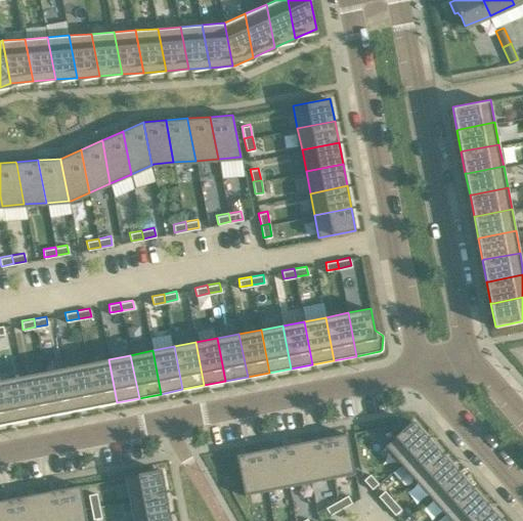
[(117,402),(109,359),(87,363),(95,406),(117,402)]
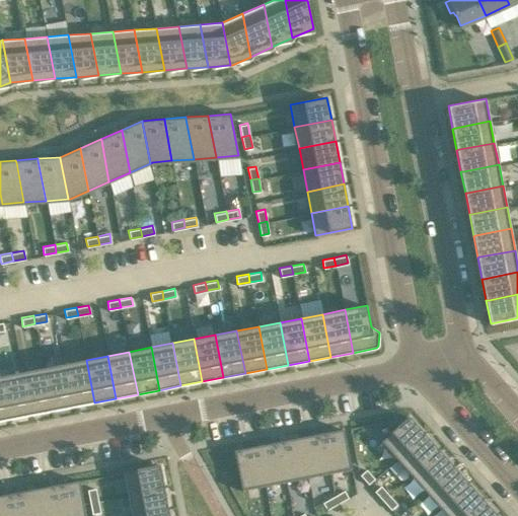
[(94,402),(86,360),(65,364),(73,407),(94,402)]
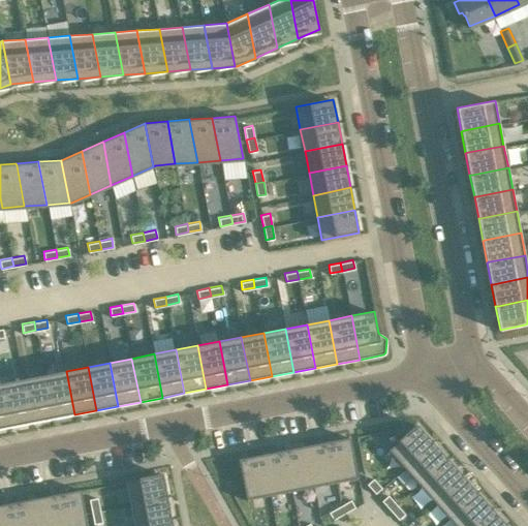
[(74,414),(66,371),(44,375),(53,419),(74,414)]
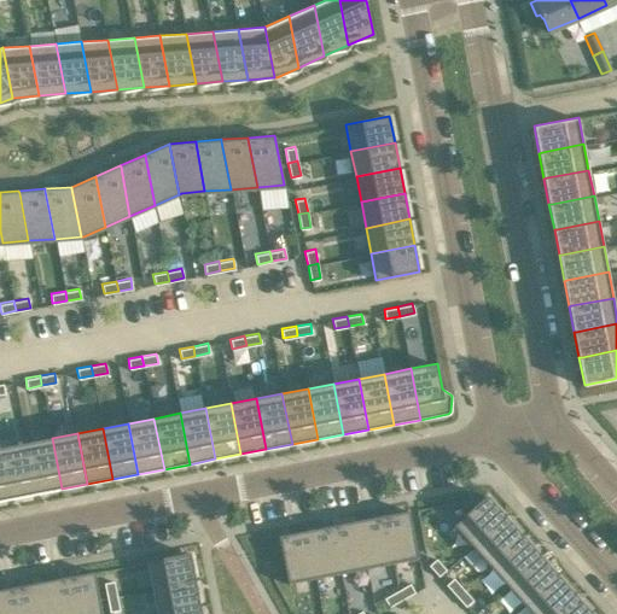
[(62,489),(52,438),(25,443),(36,493),(62,489)]
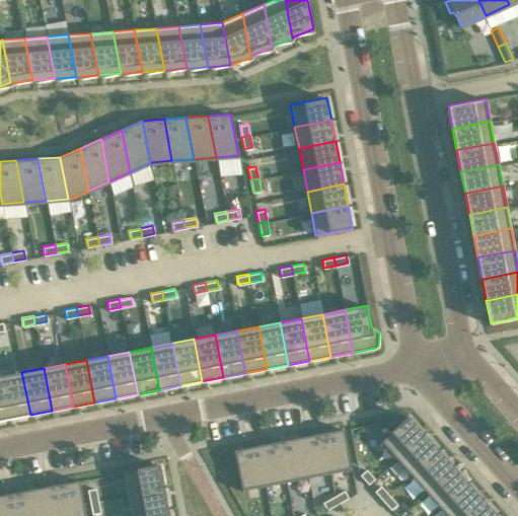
[(8,419),(30,415),(21,372),(0,376),(8,419)]
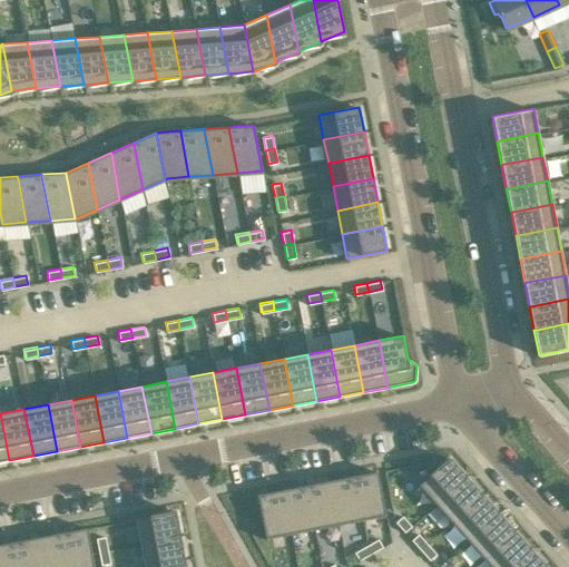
[(0,462),(9,460),(0,413),(0,462)]
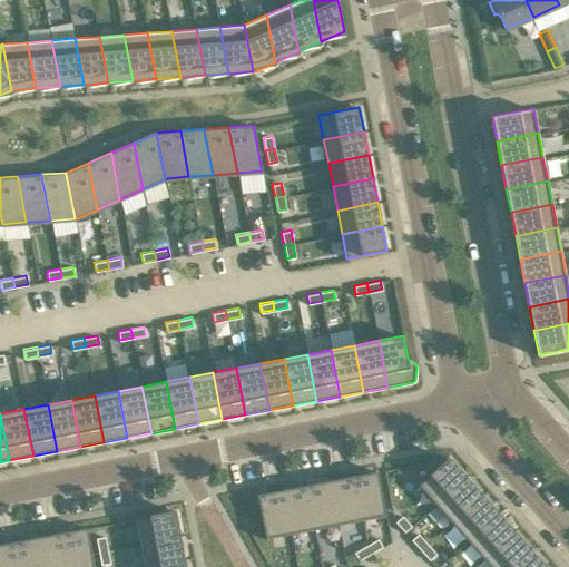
[(434,502),(466,476),(449,457),(419,485),(434,502)]
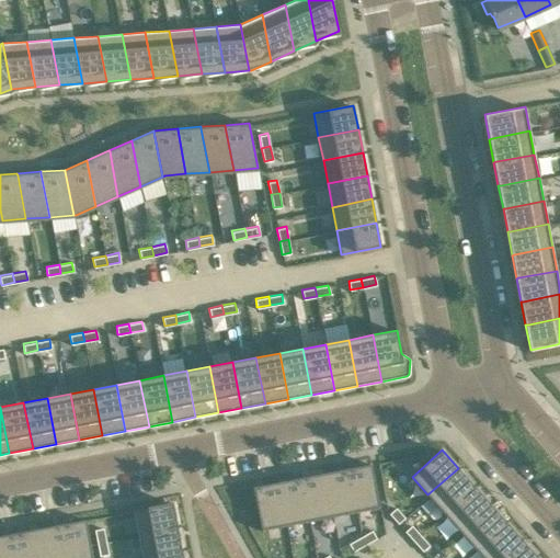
[(372,464),(347,468),(355,511),(379,507),(372,464)]
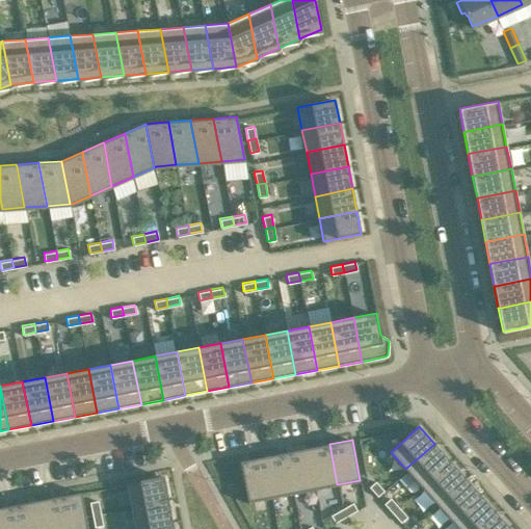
[(307,448),(315,488),(337,484),(329,444),(307,448)]
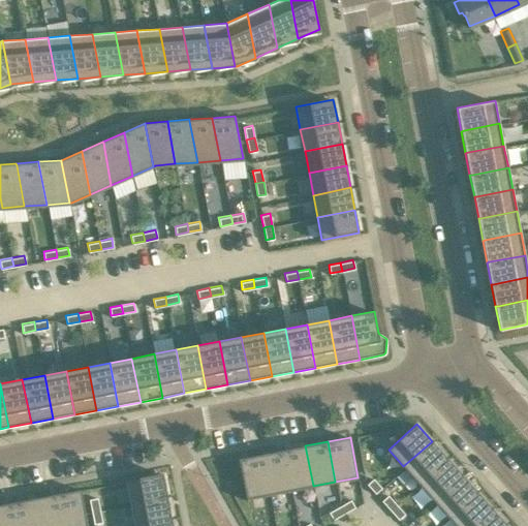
[(446,458),(432,441),(403,466),(418,484),(446,458)]
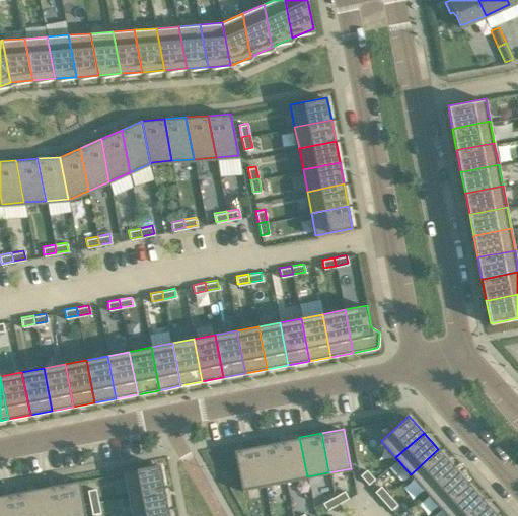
[(278,441),(286,482),(307,476),(299,437),(278,441)]
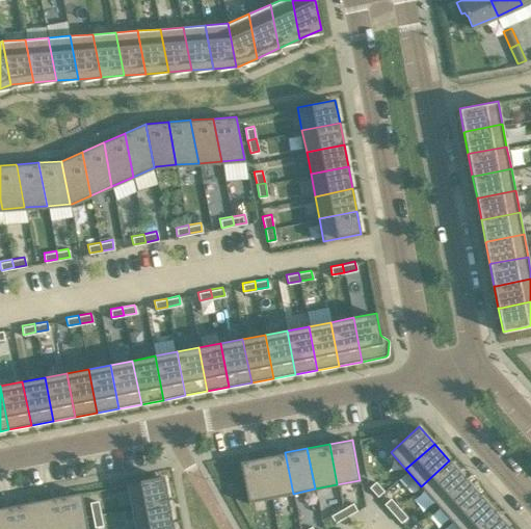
[(293,494),(285,452),(263,456),(270,498),(293,494)]
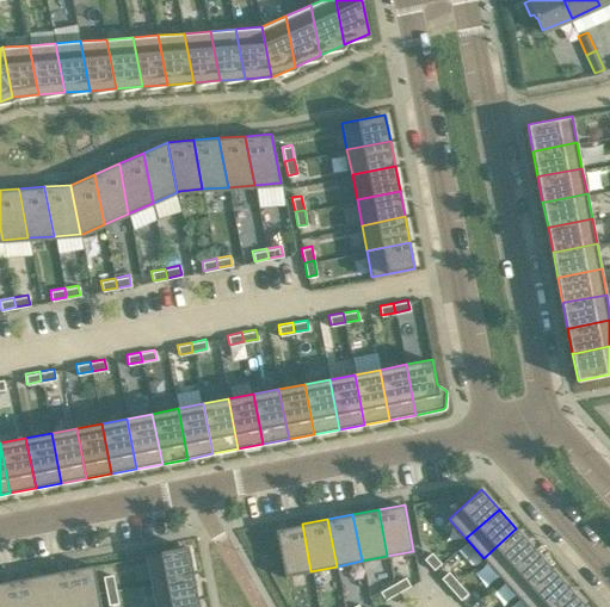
[(310,571),(302,524),(276,530),(284,576),(310,571)]
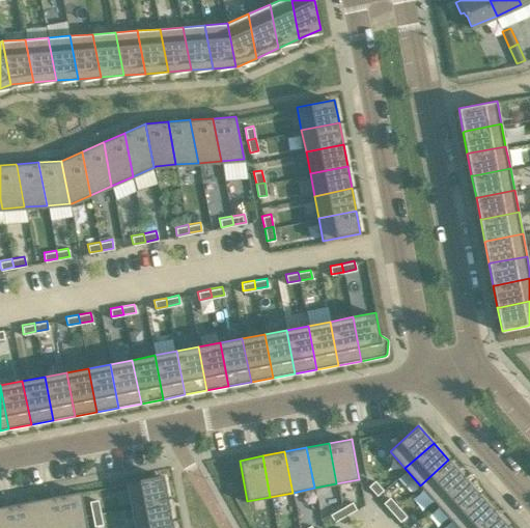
[(448,460),(420,485),(435,502),(464,476),(448,460)]
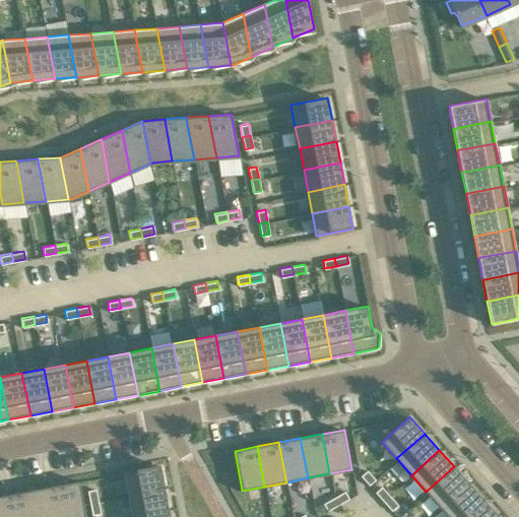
[(124,472),(128,495),(165,488),(159,465),(124,472)]
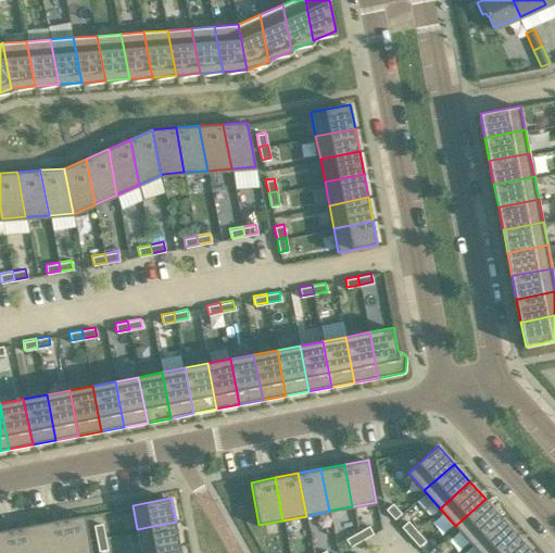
[(455,526),(471,543),(501,517),(486,499),(455,526)]
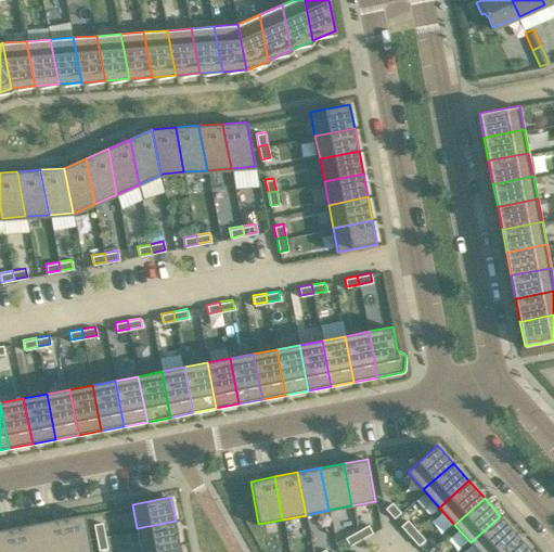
[(385,506),(394,516),(400,511),(391,501),(385,506)]
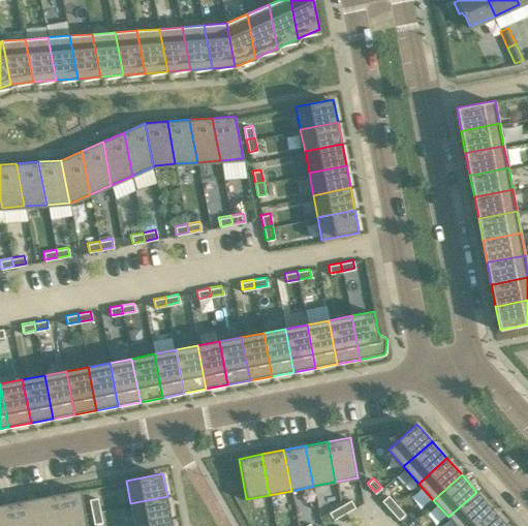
[(64,525),(88,525),(81,490),(59,494),(64,525)]
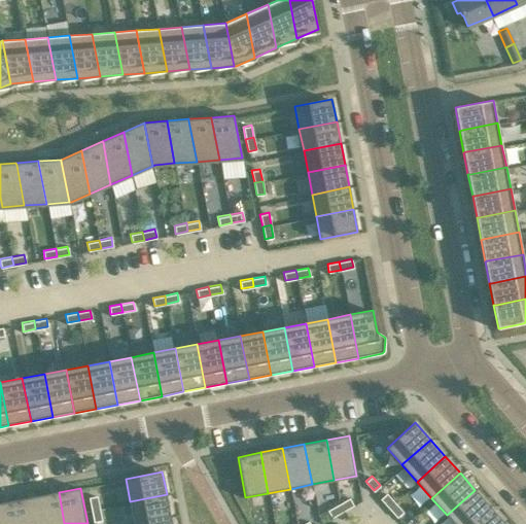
[(469,523),(489,507),(475,490),(447,515),(454,523),(469,523)]
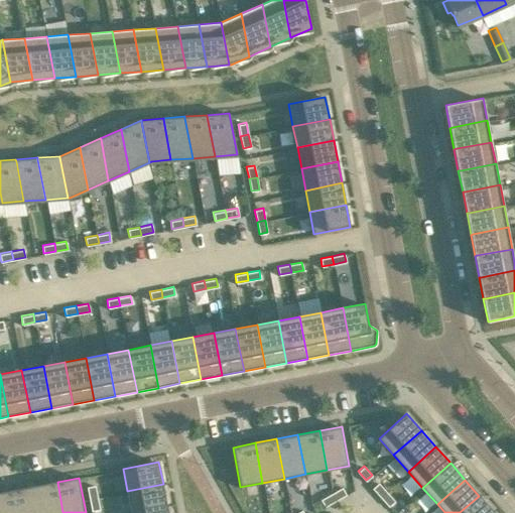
[(35,486),(40,512),(62,512),(57,482),(35,486)]
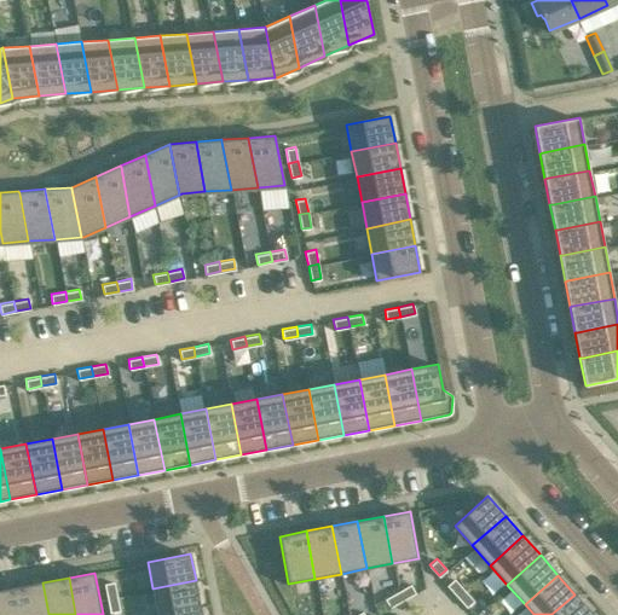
[(446,585),(456,596),(463,589),(454,578),(446,585)]
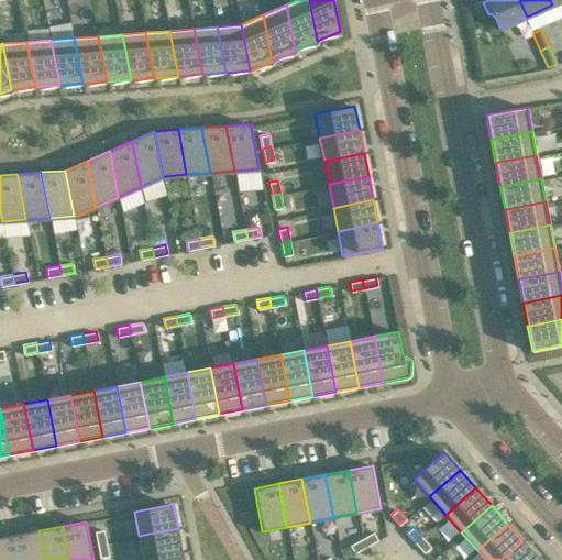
[(97,544),(106,541),(103,528),(95,530),(97,544)]
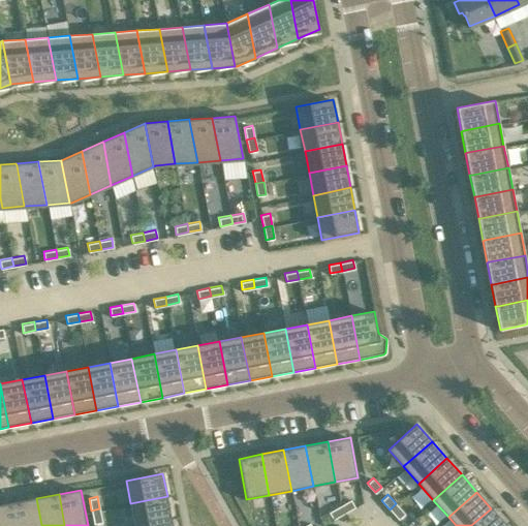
[(130,503),(134,525),(172,518),(167,496),(130,503)]
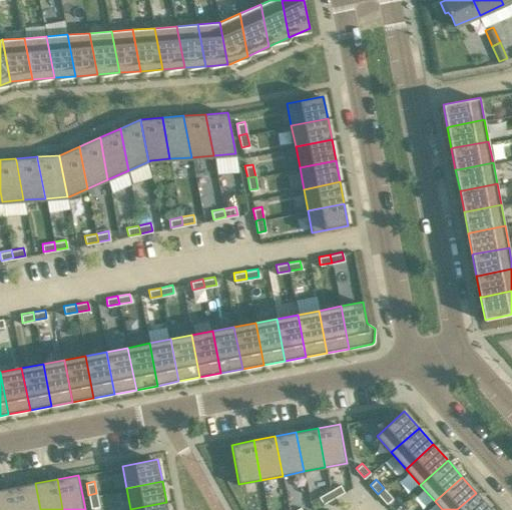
[(14,487),(18,509),(40,509),(35,483),(14,487)]
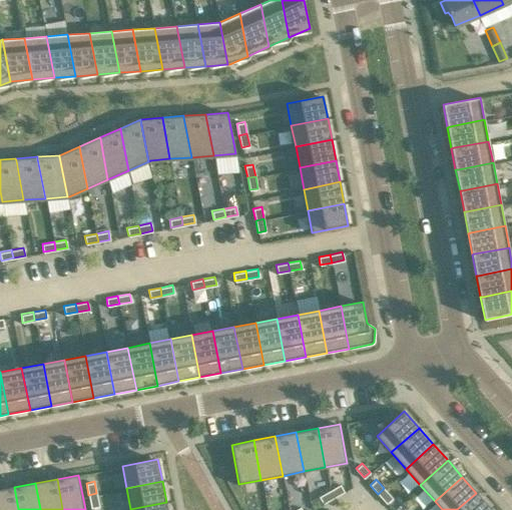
[(340,484),(330,490),(334,497),(344,491),(340,484)]
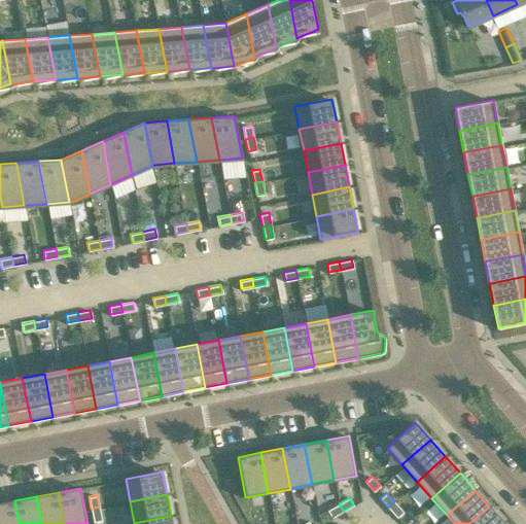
[(19,523),(14,500),(0,502),(0,523),(19,523)]
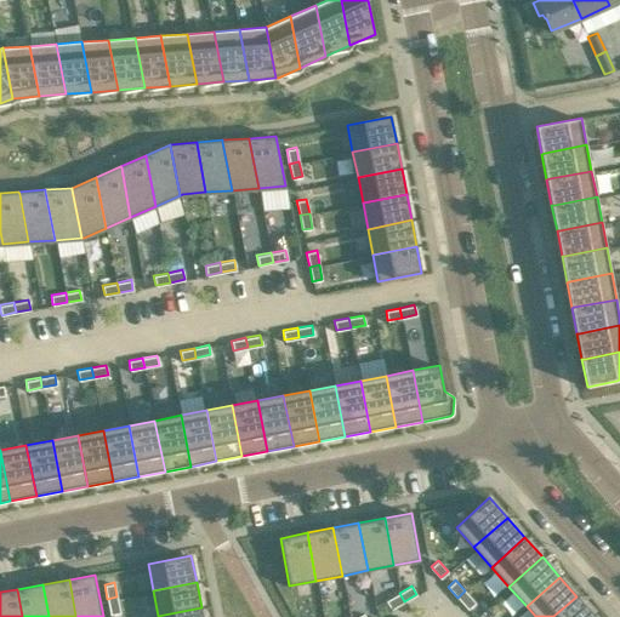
[(465,590),(458,598),(467,609),(475,601),(465,590)]
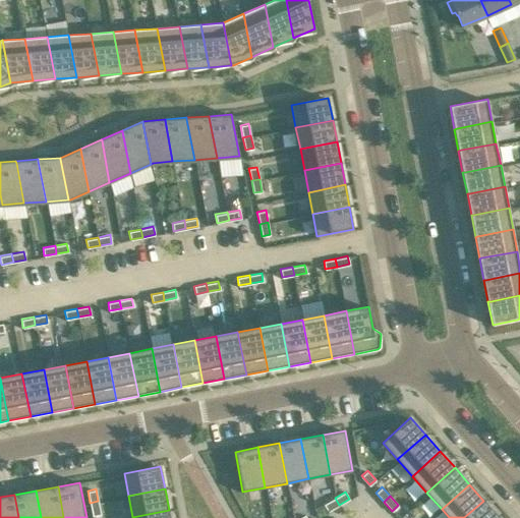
[(328,511),(339,505),(335,498),(324,504),(328,511)]
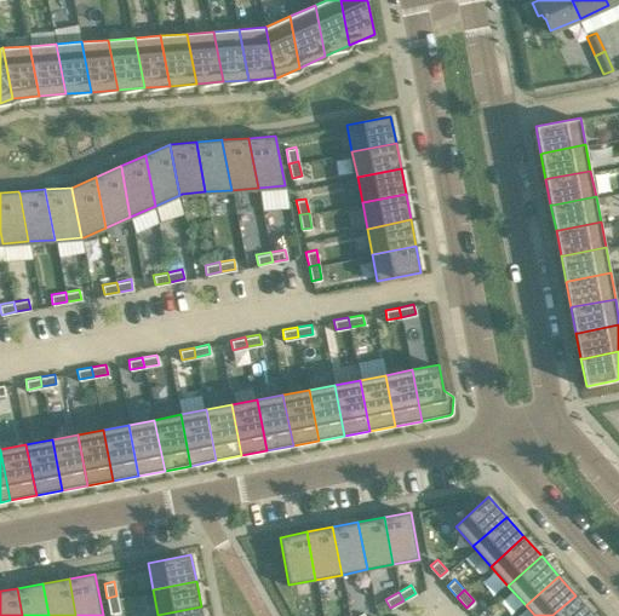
[(109,612),(119,610),(116,596),(107,598),(109,612)]
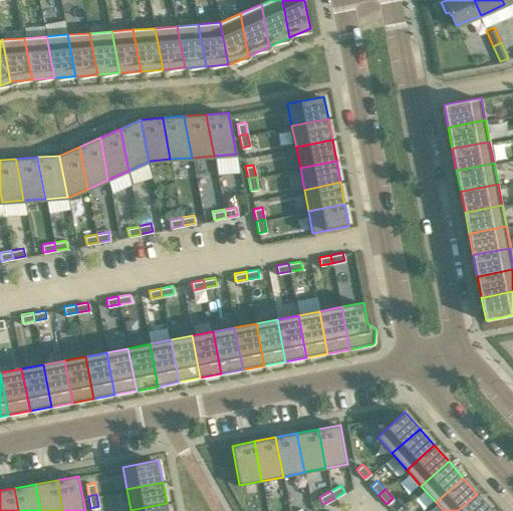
[(458,510),(490,510),(492,510),(477,494),(458,510)]
